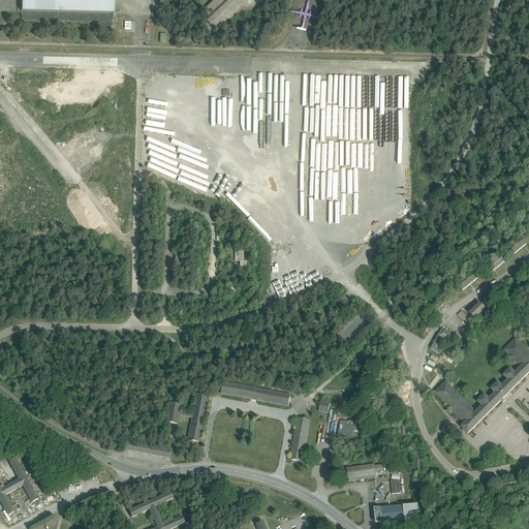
[(22,0),(22,12),(23,12),(23,21),(113,23),(113,14),(114,14),(114,0),(22,0)]
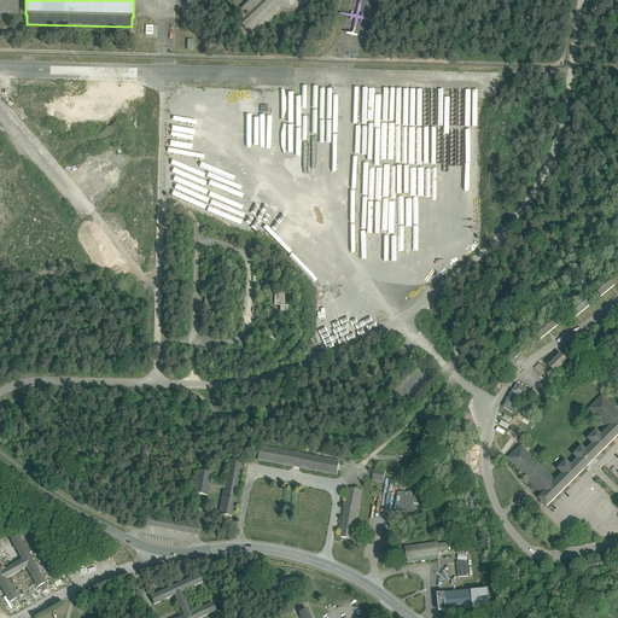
[(249,0),(235,12),(240,18),(237,22),(242,27),(238,30),(245,38),(249,34),(252,39),(283,11),(270,0),(249,0)]
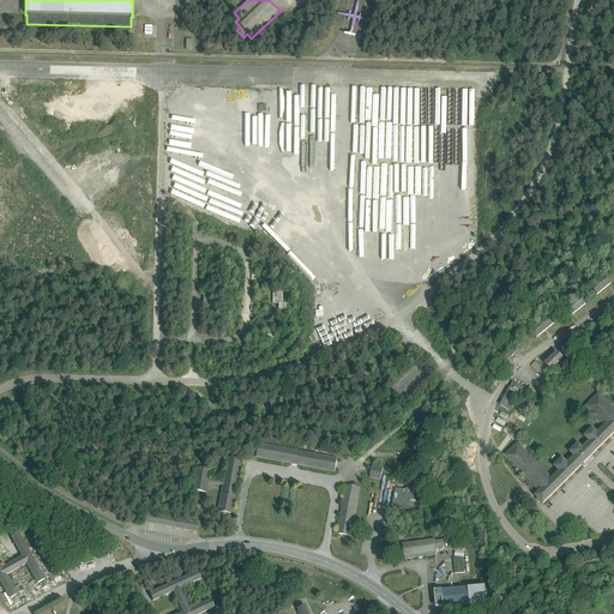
[(605,276),(590,287),(597,295),(611,283),(605,276)]
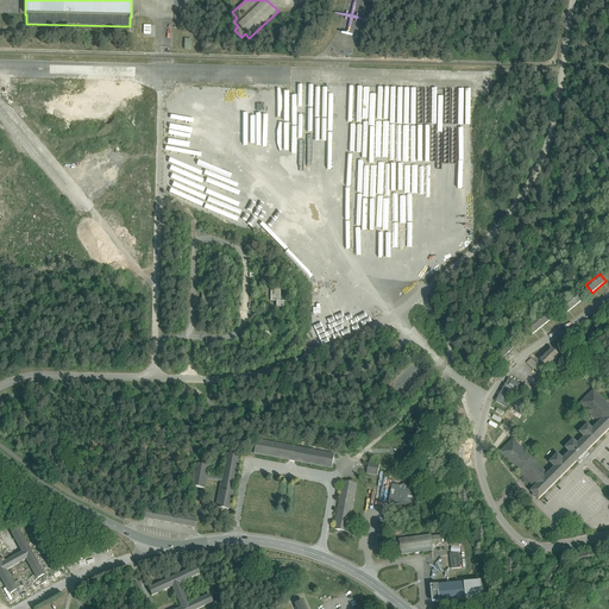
[(280,288),(269,288),(269,290),(270,290),(270,301),(276,301),(276,307),(283,308),(283,302),(280,301),(280,288)]
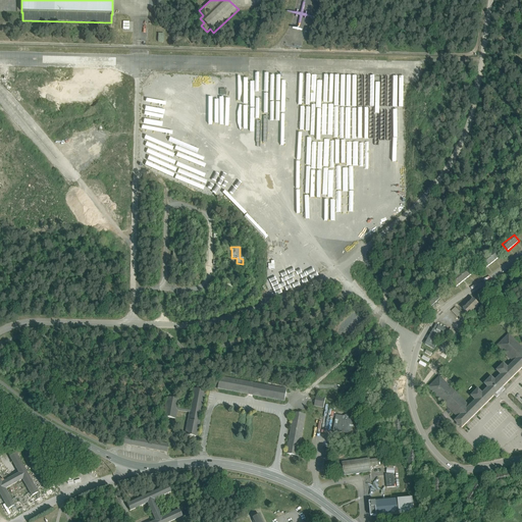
[(492,252),(480,261),(486,268),(498,259),(492,252)]
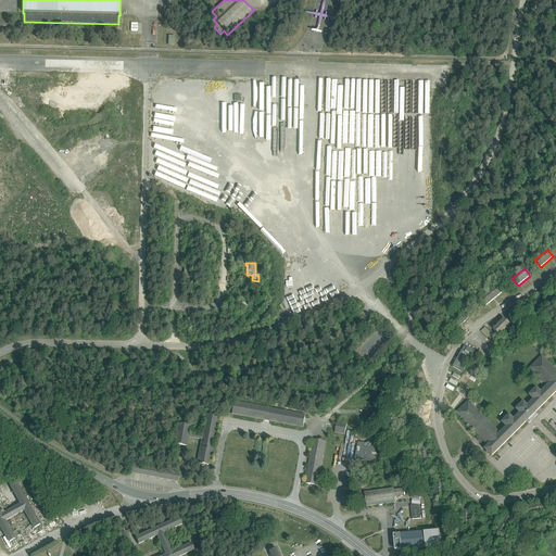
[(498,283),(480,299),(485,306),(505,290),(498,283)]
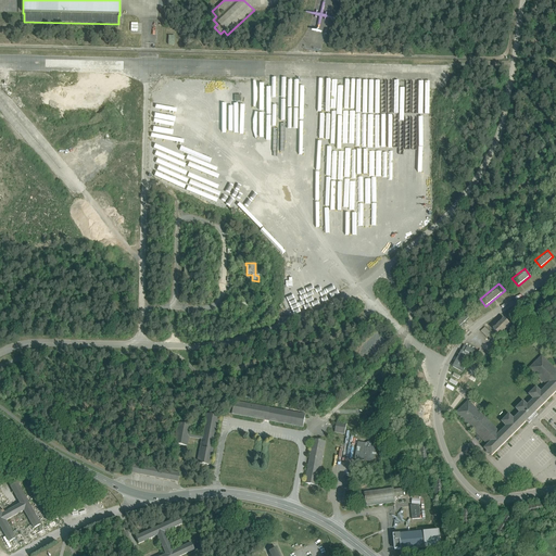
[(249,305),(243,301),(239,307),(245,311),(249,305)]
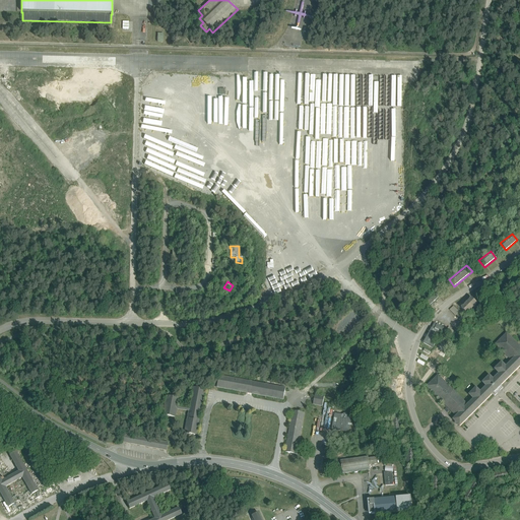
[(435,293),(426,301),(430,305),(439,297),(435,293)]
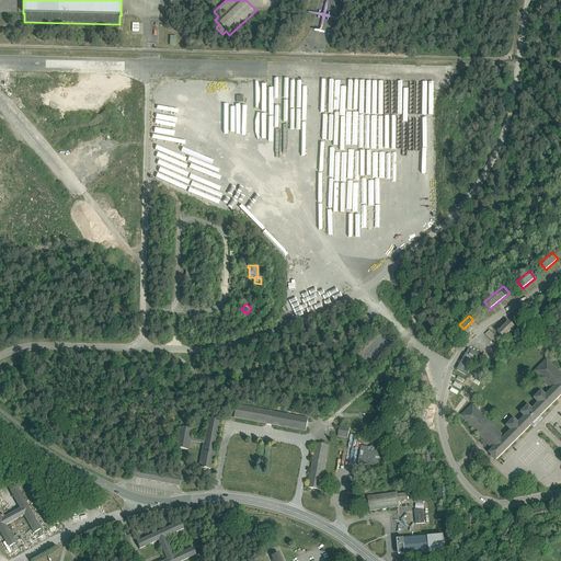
[(508,321),(497,332),(504,339),(515,328),(512,324),(508,321)]
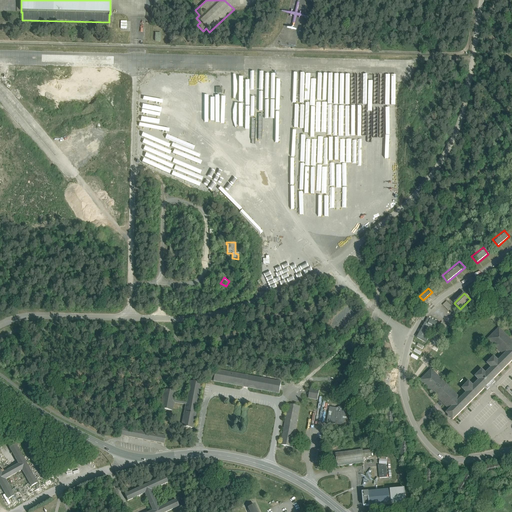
[(452,307),(446,302),(443,305),(448,311),(452,307)]
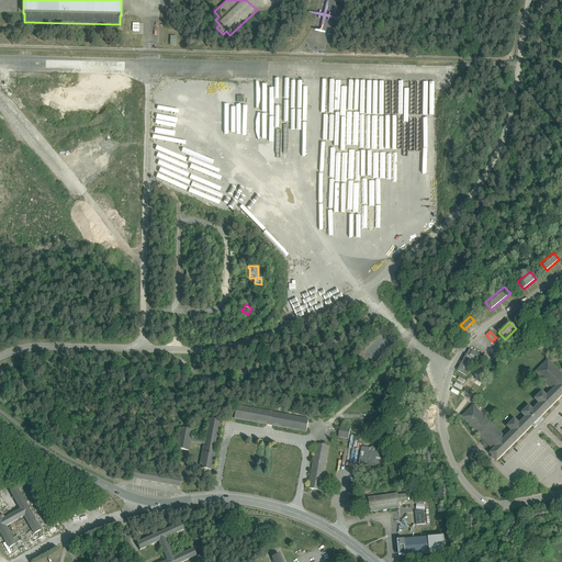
[(379,333),(355,357),(369,371),(393,348),(379,333)]
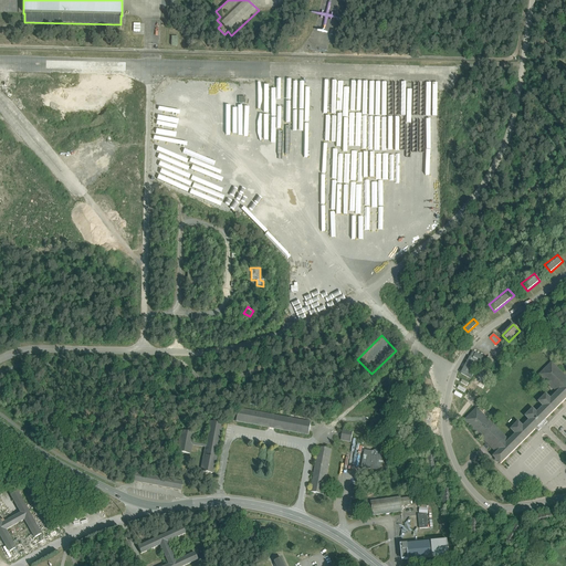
[(473,353),(461,374),(471,379),(473,375),(470,373),(477,360),(480,363),(482,359),(482,358),(473,353)]
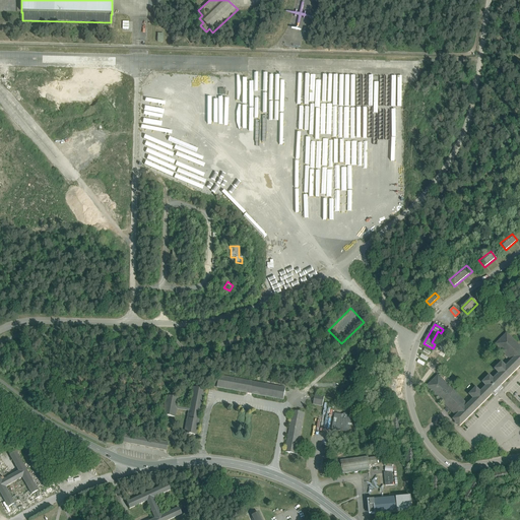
[(464,325),(456,333),(460,336),(467,329),(464,325)]
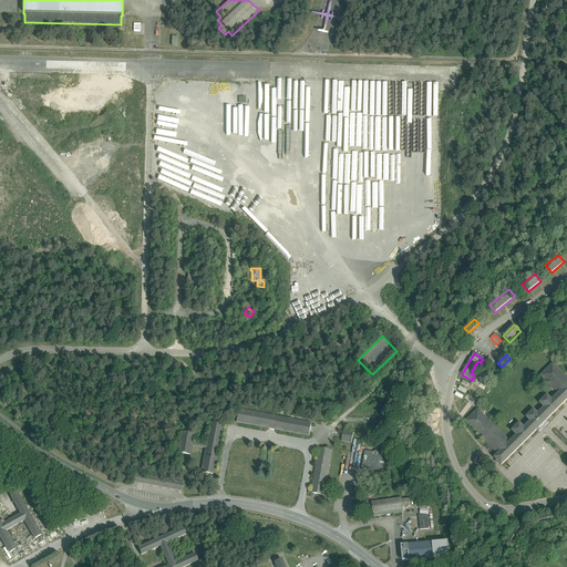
[(490,357),(485,361),(492,367),(496,362),(490,357)]
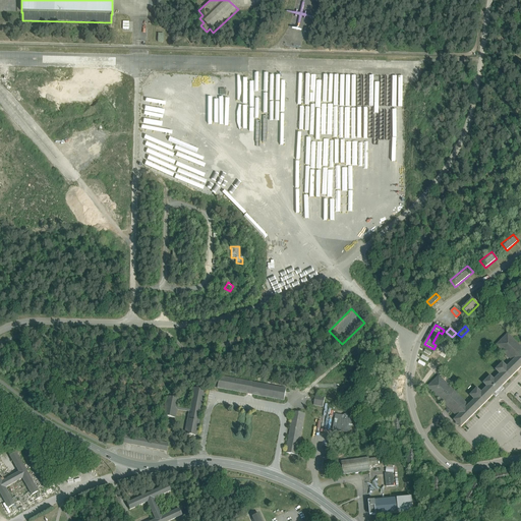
[(520,347),(508,334),(497,345),(513,361),(507,367),(503,363),(496,370),(500,374),(494,381),(490,377),(483,384),(487,388),(481,393),(477,389),(470,396),(474,400),(468,406),(455,393),(439,377),(427,388),(457,417),(454,420),(461,427),(494,395),(496,397),(504,389),(502,387),(520,366),(520,347)]
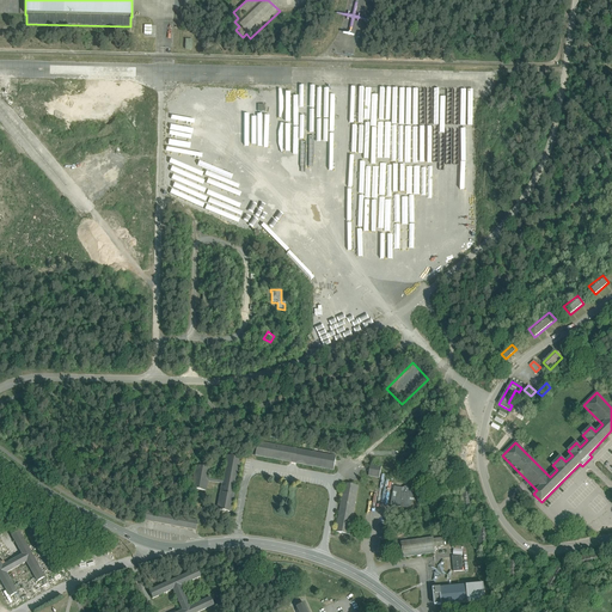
[(427,420),(420,411),(415,416),(422,424),(427,420)]
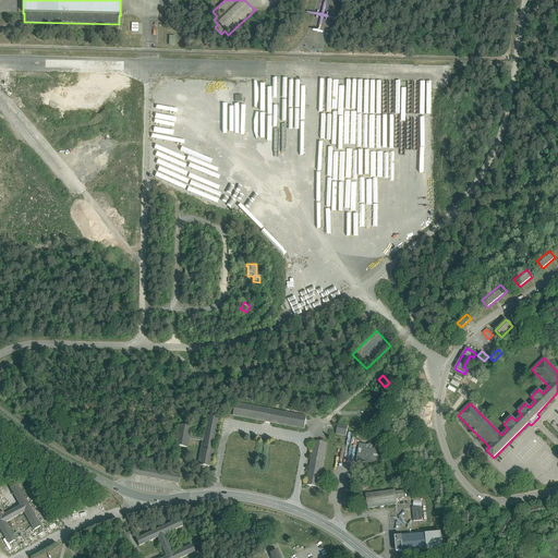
[(306,416),(234,403),(232,415),(304,428),(306,416)]
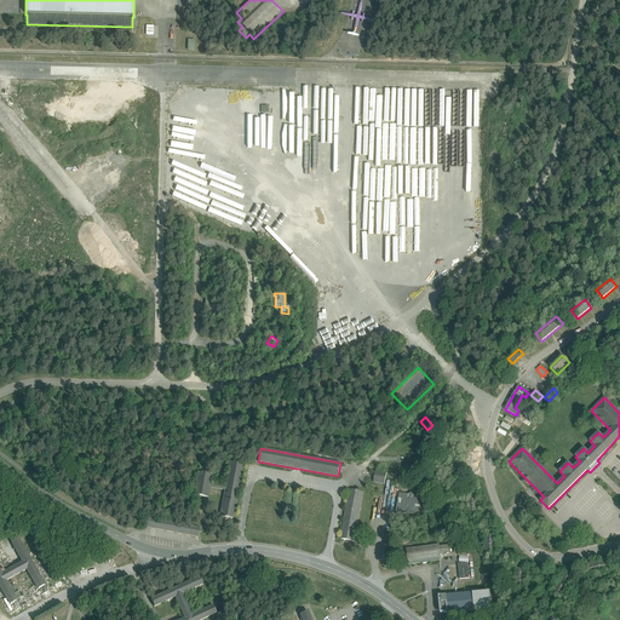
[(244,464),(230,461),(225,487),(211,483),(213,475),(197,471),(194,494),(208,498),(211,487),(224,489),(219,516),(234,518),(244,464)]
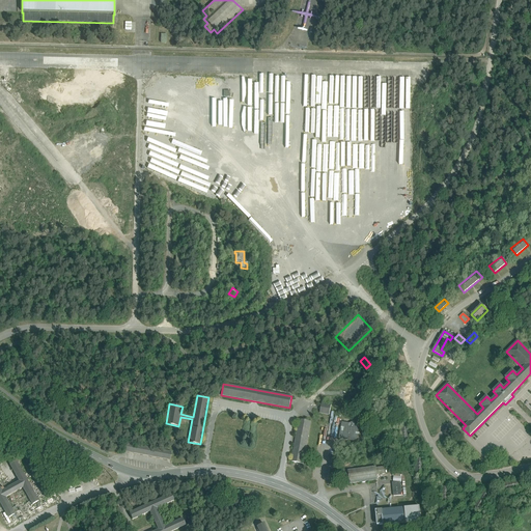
[(331,406),(326,404),(326,402),(324,402),(324,403),(322,403),(319,413),(329,415),(331,406)]
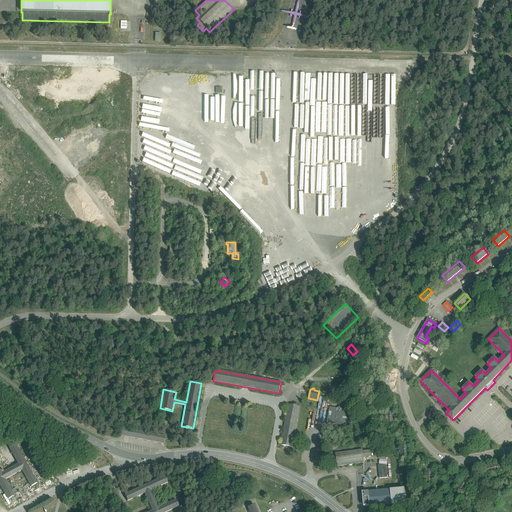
[(299,407),(288,404),(281,445),(292,447),(299,407)]
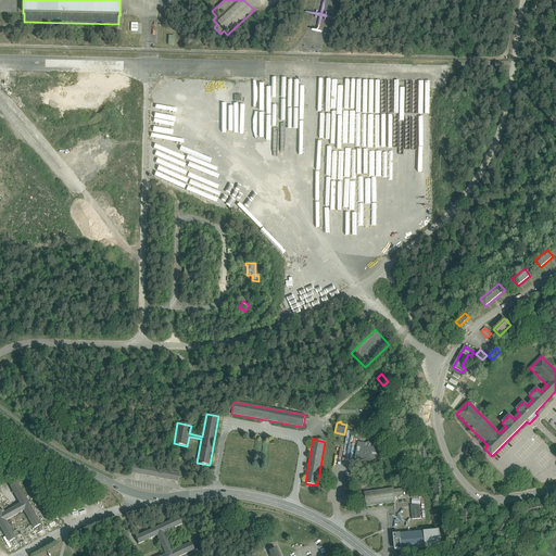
[(366,444),(358,443),(355,458),(369,462),(373,459),(374,455),(377,453),(375,450),(376,446),(371,445),(369,442),(366,444)]
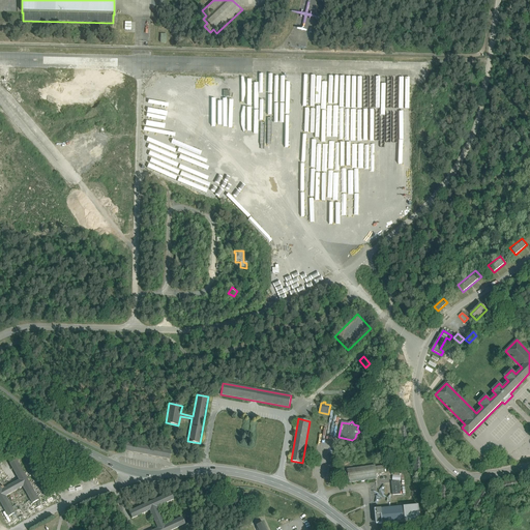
[(409,423),(400,423),(400,439),(408,440),(409,423)]
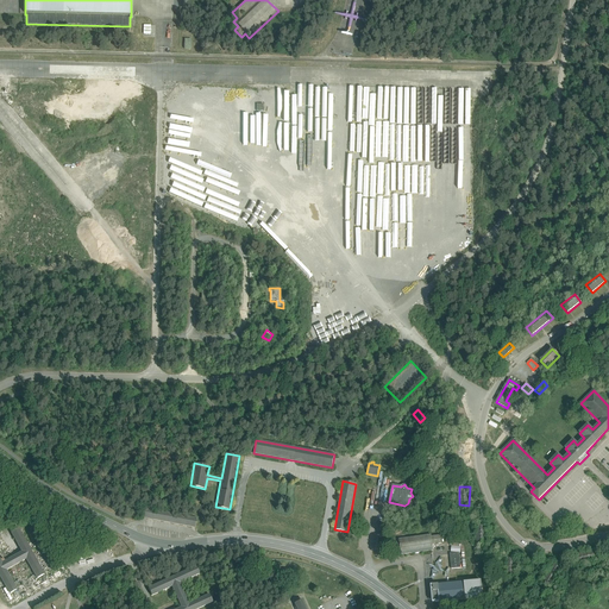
[(487,527),(476,527),(476,545),(487,545),(487,527)]
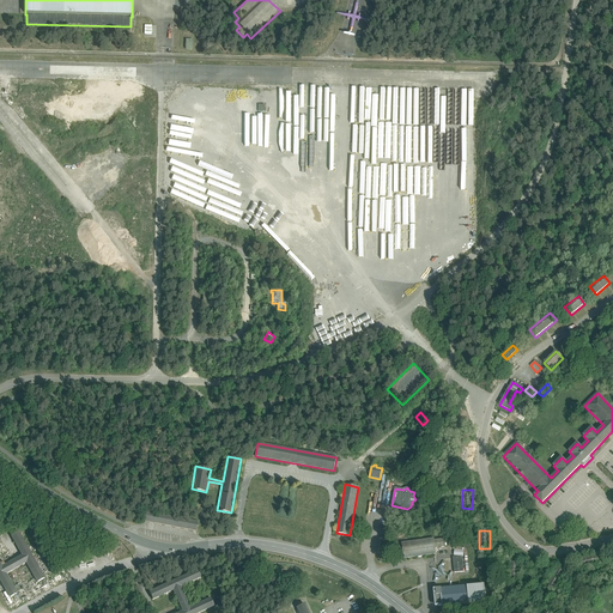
[(34,560),(29,551),(29,552),(18,533),(11,536),(23,557),(1,568),(0,564),(0,580),(10,599),(17,594),(6,575),(26,563),(37,583),(44,580),(34,560)]
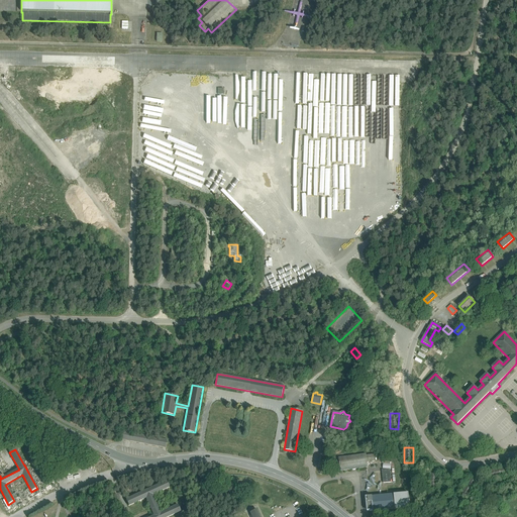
[(367,454),(338,458),(339,463),(340,468),(340,471),(368,468),(368,463),(368,462),(370,462),(370,463),(373,462),(372,461),(375,461),(374,455),(367,456),(367,454)]
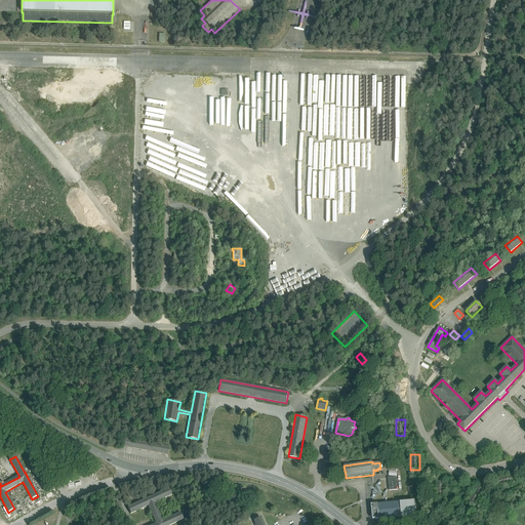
[(515,474),(497,478),(499,487),(517,483),(515,474)]
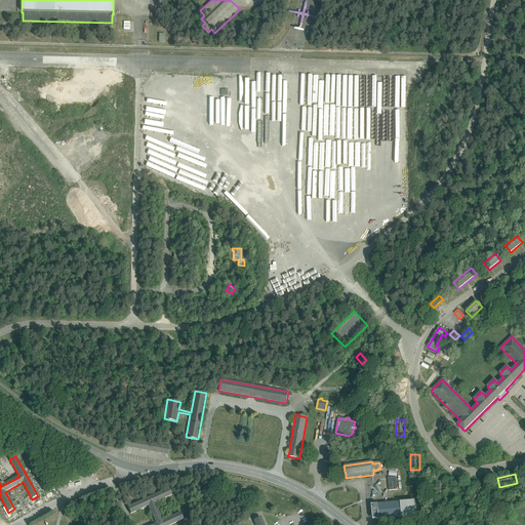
[(396,475),(389,475),(389,478),(388,478),(389,490),(397,490),(396,475)]
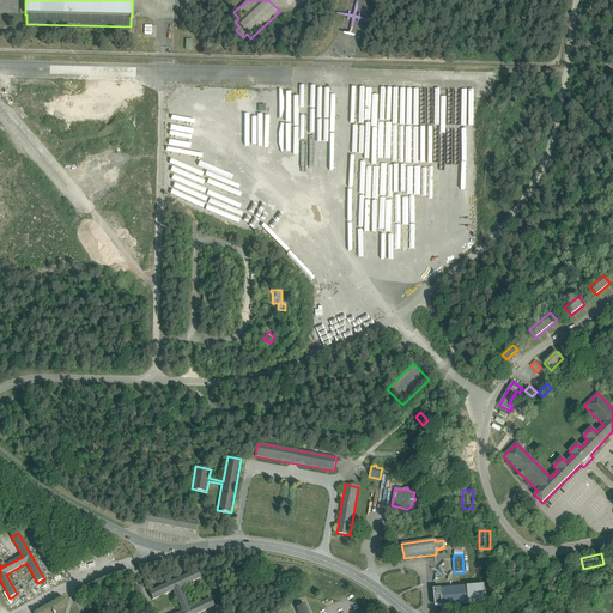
[(519,563),(509,563),(509,581),(519,581),(519,563)]
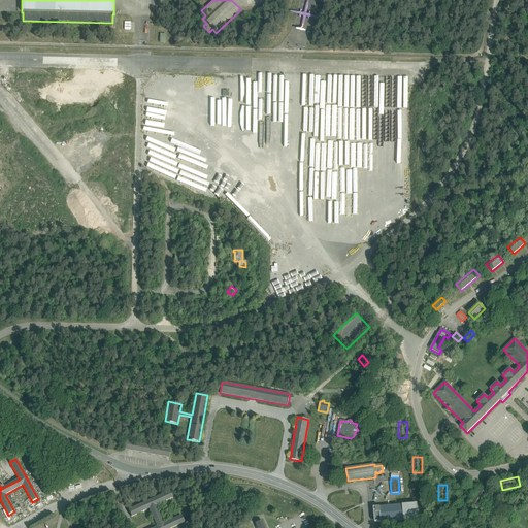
[(487,494),(480,490),(469,506),(476,510),(487,494)]
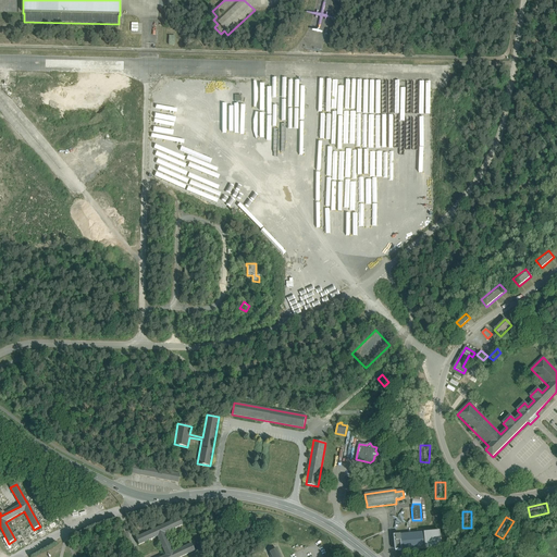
[(161,527),(153,530),(153,531),(135,539),(138,545),(157,537),(163,551),(165,556),(163,556),(181,556),(194,552),(192,544),(172,553),(163,534),(182,525),(180,519),(161,527)]
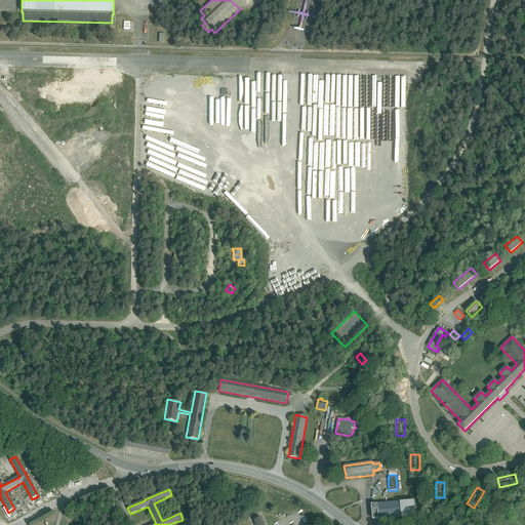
[(414,501),(371,505),(371,507),(368,507),(370,518),(372,518),(372,519),(416,516),(414,501)]
